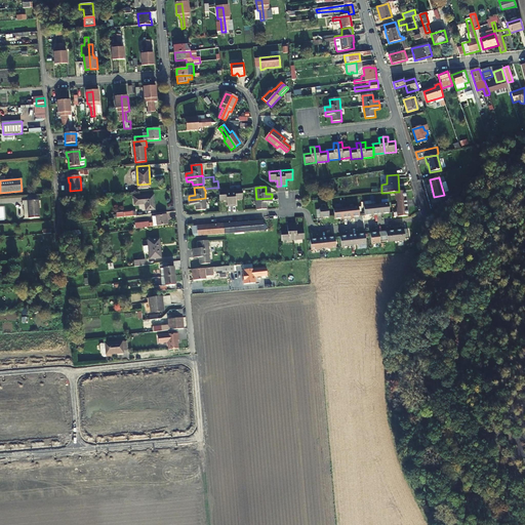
[(231,190),(232,206),(237,205),(236,200),(243,199),(242,189),(231,190)]
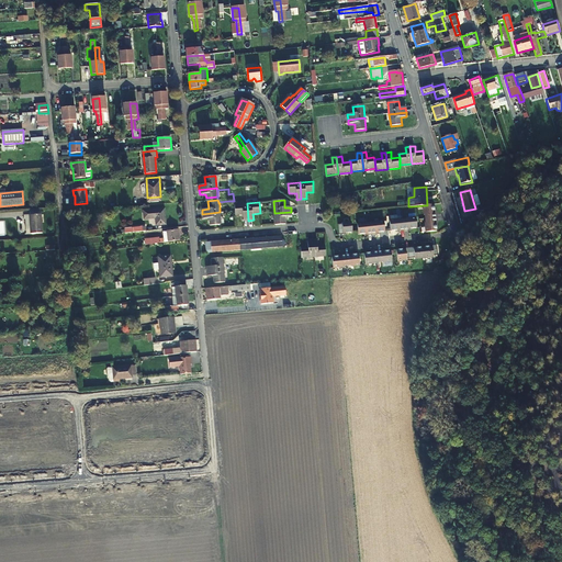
[(248,221),(247,203),(235,204),(236,215),(244,215),(244,221),(248,221)]
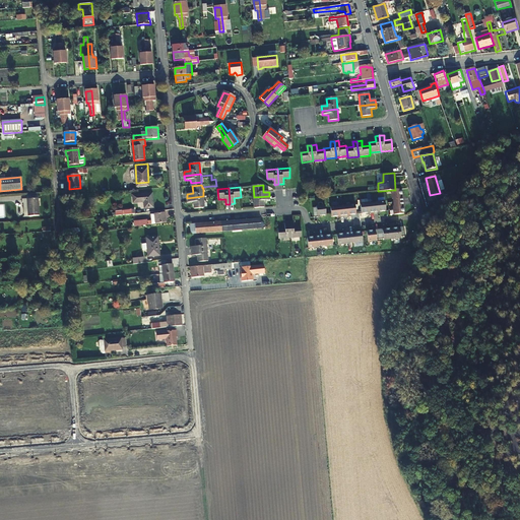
[(394,206),(393,206),(394,214),(404,214),(403,205),(404,205),(403,198),(402,189),(395,190),(392,190),(393,199),(394,206)]
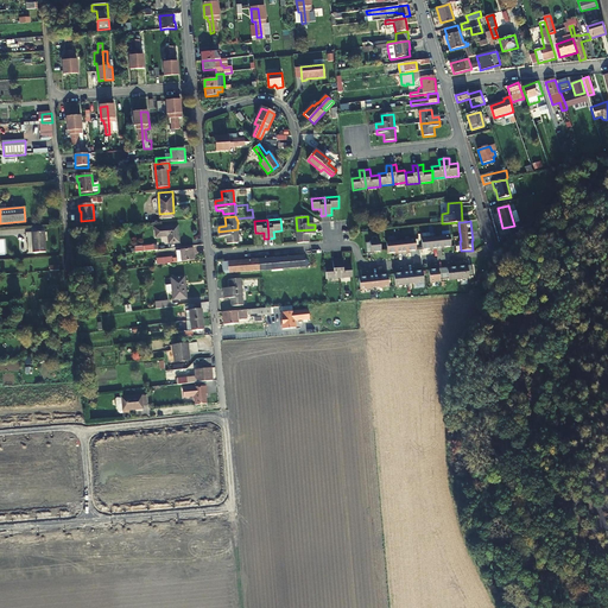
[(178,226),(154,228),(156,238),(169,236),(169,244),(181,242),(178,226)]
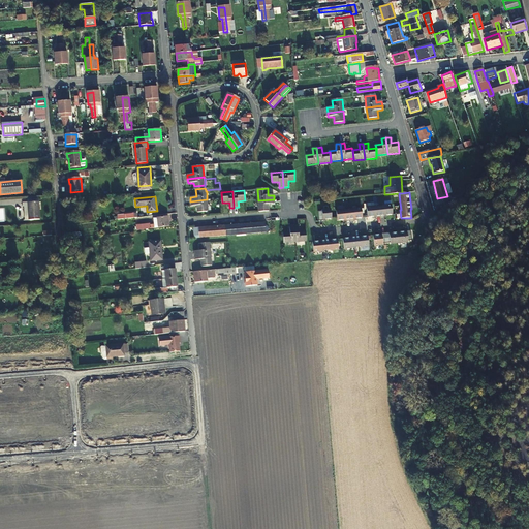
[(208,211),(207,199),(190,201),(191,206),(197,206),(197,212),(208,211)]
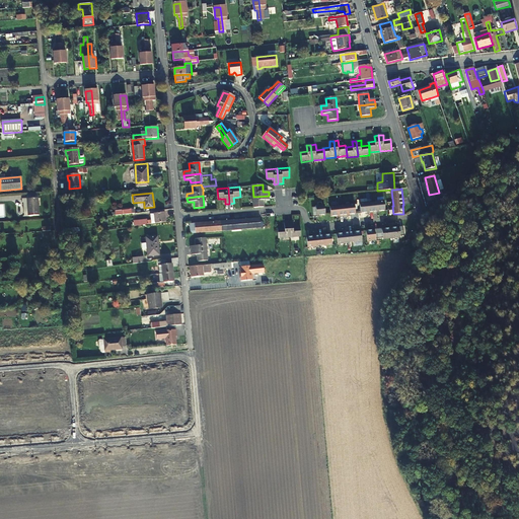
[(269,200),(269,196),(253,197),(253,208),(265,207),(264,201),(269,200)]
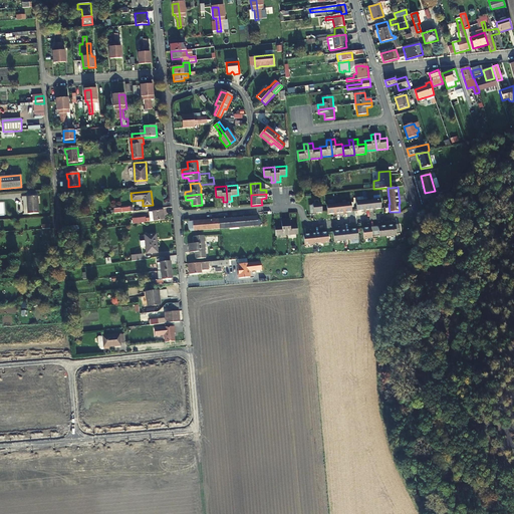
[(36,203),(36,196),(27,196),(28,213),(39,213),(38,203),(36,203)]
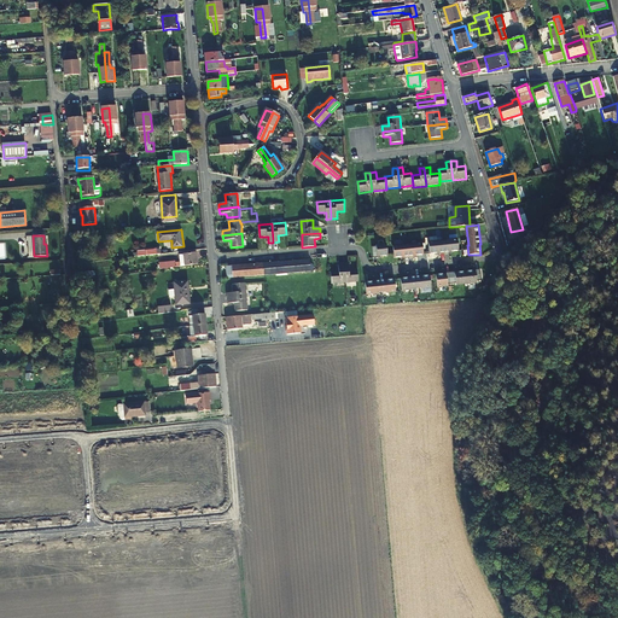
[(429,242),(429,254),(439,252),(439,254),(449,254),(449,252),(459,251),(458,239),(448,240),(448,242),(439,242),(439,240),(429,242)]
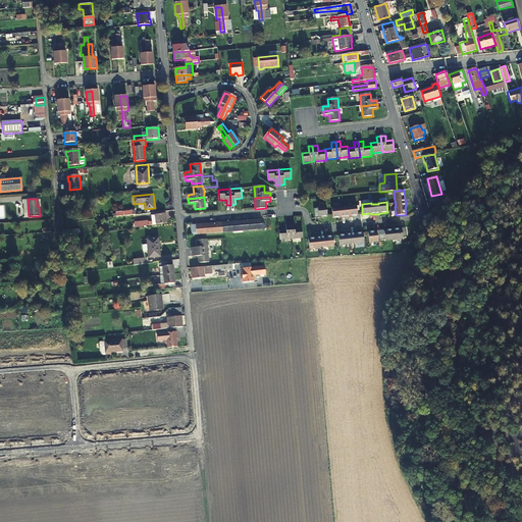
[(318,206),(314,206),(315,216),(319,215),(327,214),(326,204),(318,205),(318,206)]
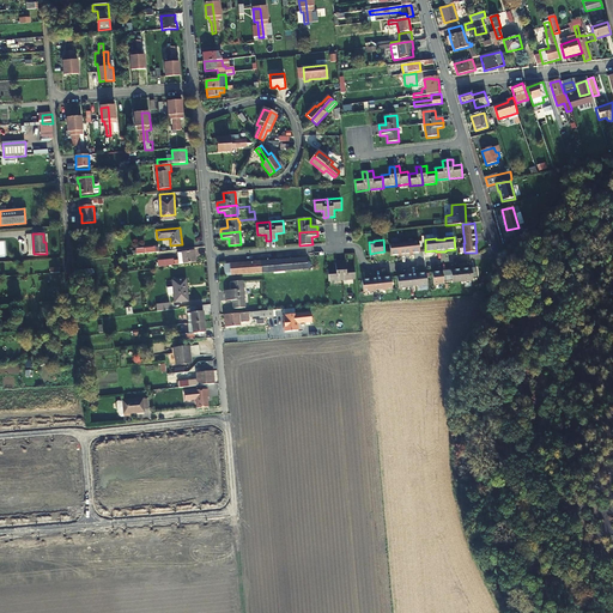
[(389,242),(390,254),(401,253),(401,254),(410,254),(410,253),(420,252),(419,240),(408,241),(408,242),(400,242),(400,241),(389,242)]
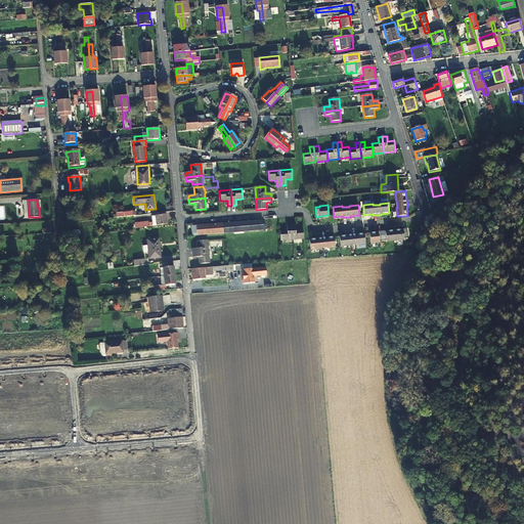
[(136,229),(168,225),(167,215),(157,216),(158,224),(154,224),(154,223),(149,223),(148,222),(135,223),(136,229)]
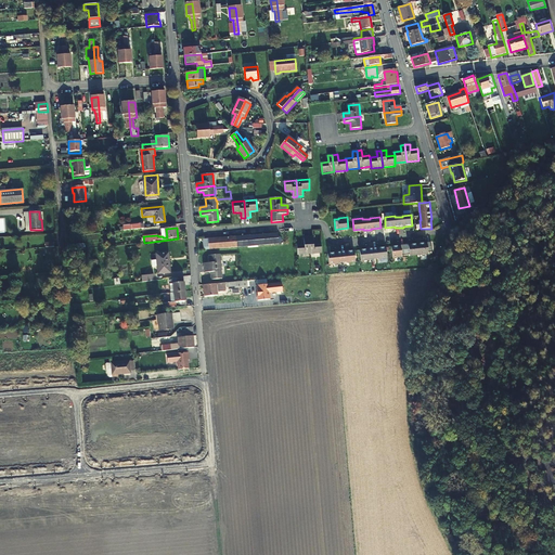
[(280,244),(279,237),(279,233),(208,240),(209,249),(280,244)]
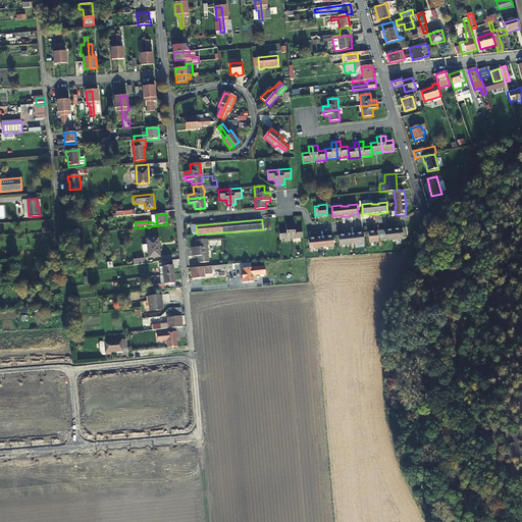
[(300,235),(302,233),(302,227),(296,228),(295,223),(292,223),(292,228),(291,228),(291,235),(300,235)]
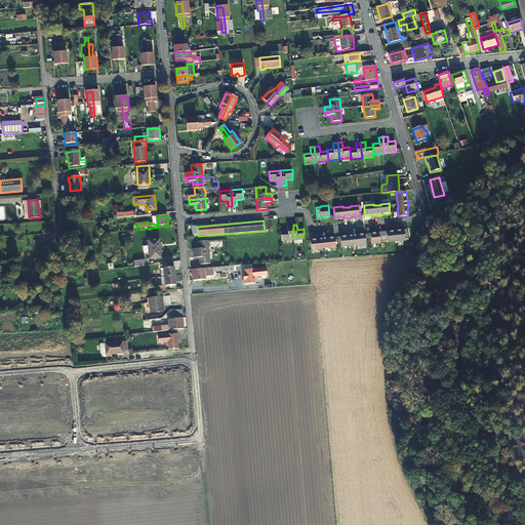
[(369,233),(370,243),(379,242),(379,241),(382,241),(387,241),(387,242),(395,241),(404,240),(404,239),(408,239),(407,229),(403,230),(395,231),(386,232),(386,231),(381,231),(378,232),(369,233)]
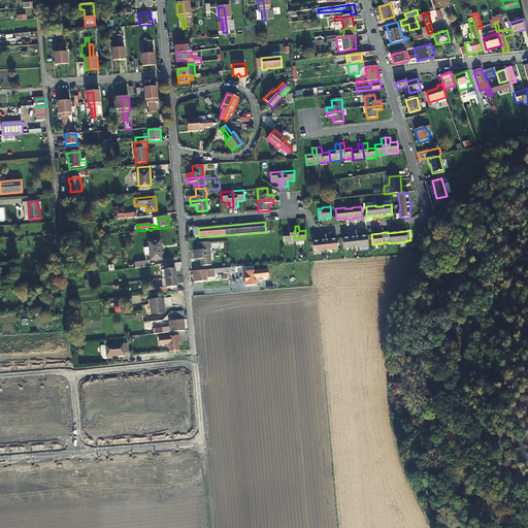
[(350,236),(341,236),(341,246),(351,245),(358,244),(358,245),(367,244),(366,234),(358,235),(358,234),(350,235),(350,236)]
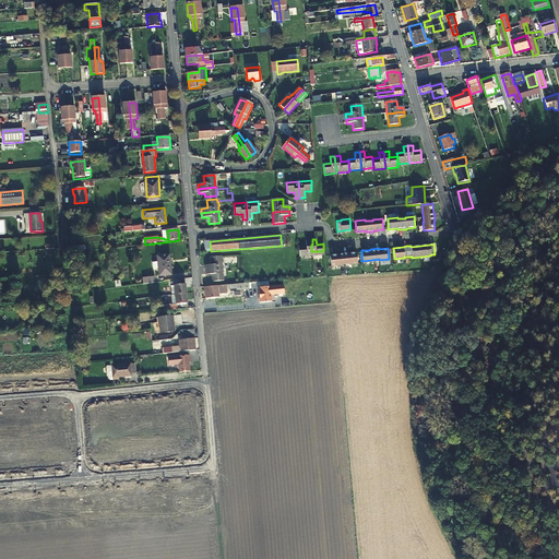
[(339,252),(329,253),(330,264),(340,263),(340,262),(347,261),(347,262),(357,262),(356,251),(346,251),(339,251),(339,252)]
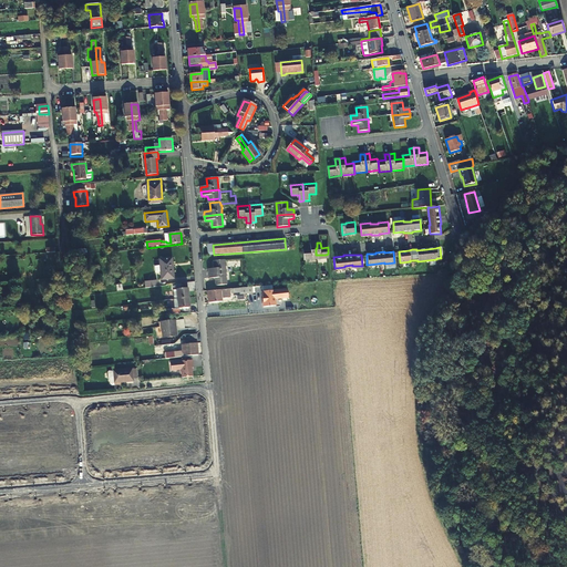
[(162,280),(174,279),(173,258),(161,259),(161,266),(155,266),(155,272),(162,272),(162,280)]
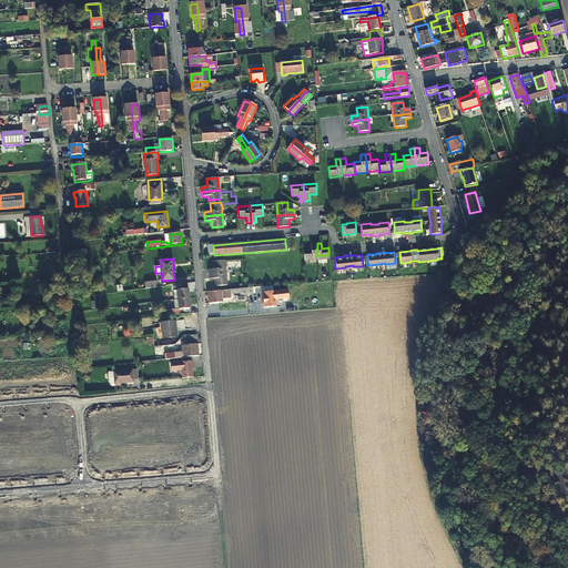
[(222,263),(214,263),(214,270),(209,270),(209,274),(226,273),(225,263),(222,263)]
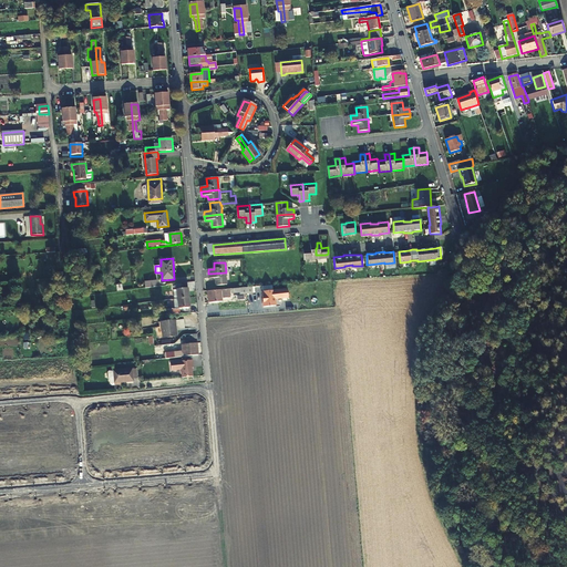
[(226,272),(208,274),(209,279),(215,278),(215,286),(227,285),(226,272)]
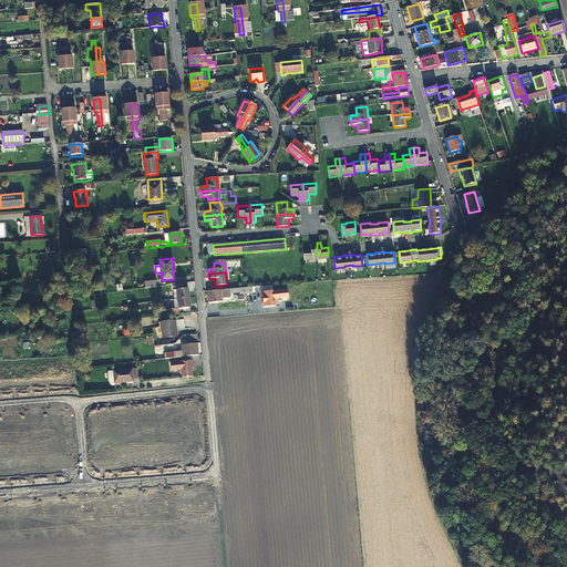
[(178,299),(191,298),(189,288),(188,288),(187,282),(177,285),(178,299)]
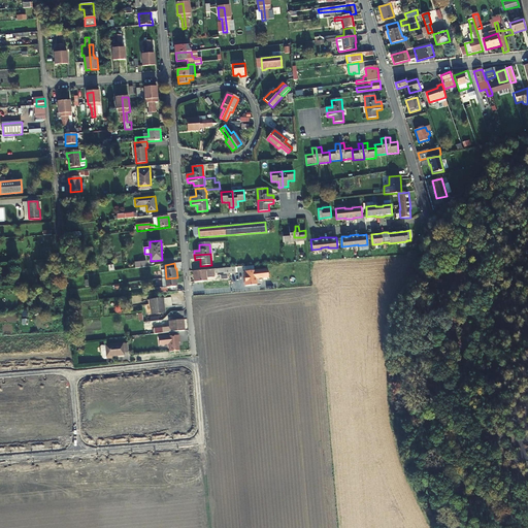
[(233,273),(233,268),(228,268),(208,270),(194,271),(194,282),(207,281),(207,276),(216,275),(216,273),(224,273),(224,274),(233,273)]
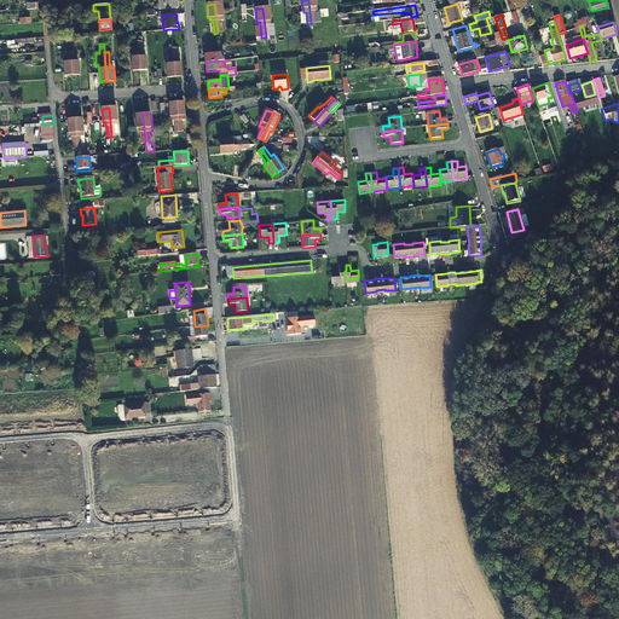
[(285,318),(287,335),(301,334),(301,328),(316,327),(314,316),(285,318)]
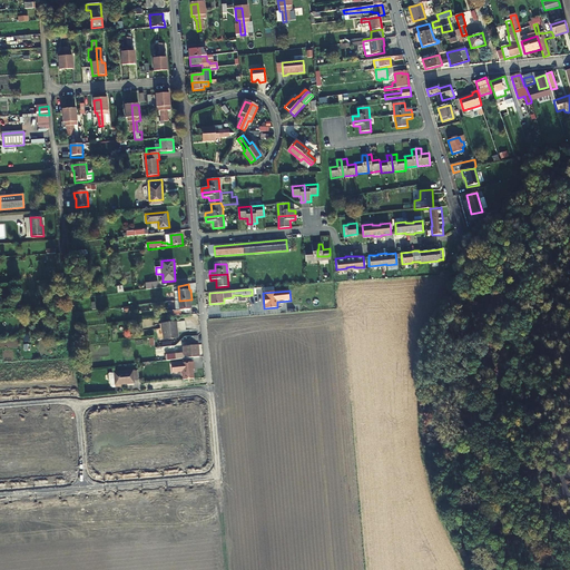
[(192,300),(179,301),(180,311),(169,312),(169,317),(192,315),(192,310),(192,308),(192,300)]
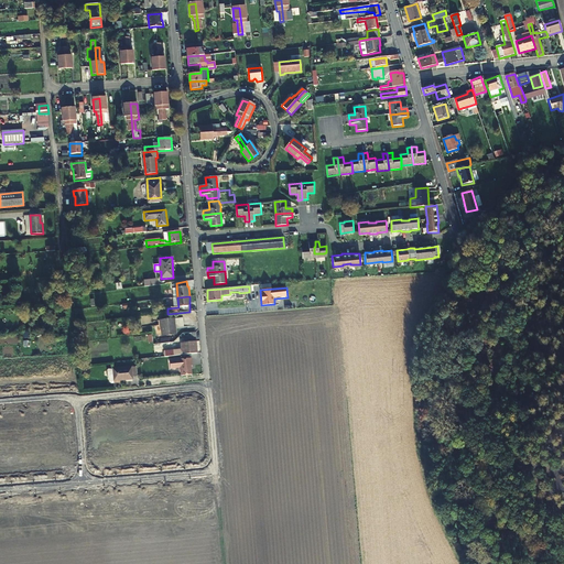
[(162,329),(175,327),(175,320),(161,322),(162,329)]
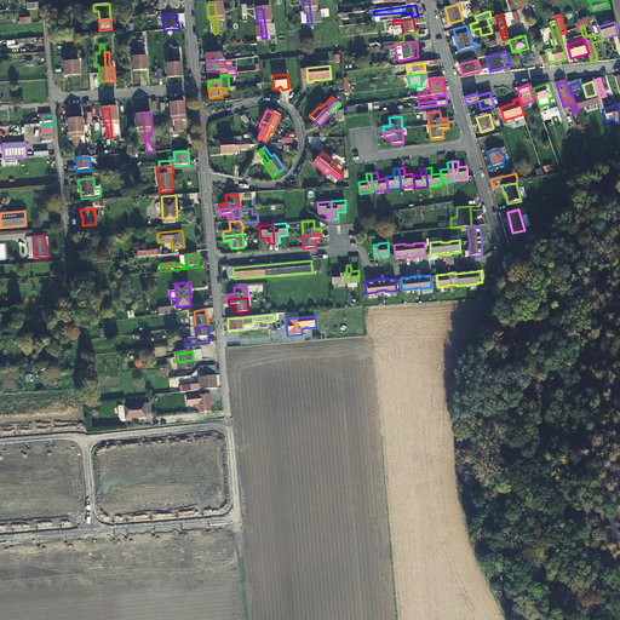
[(193,360),(178,362),(179,369),(194,368),(193,360)]
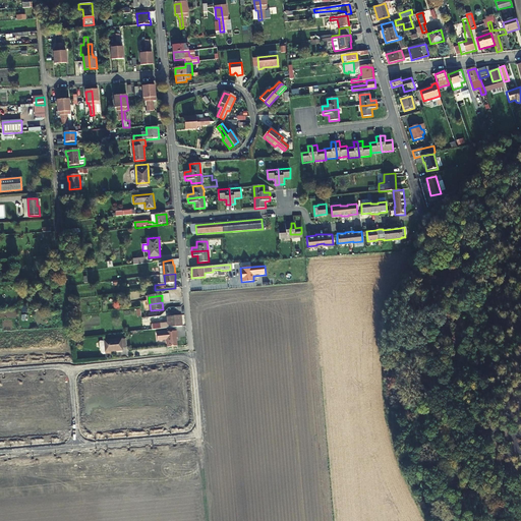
[(169,328),(182,327),(181,314),(168,316),(169,328)]
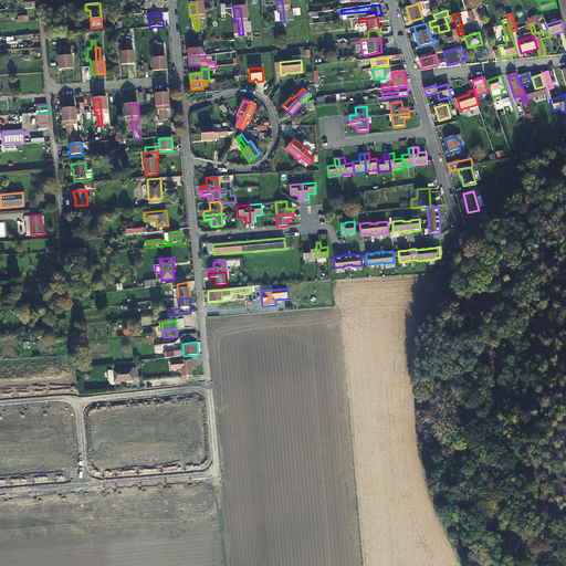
[(180,346),(180,343),(155,347),(156,353),(163,352),(163,350),(170,349),(170,347),(180,346)]
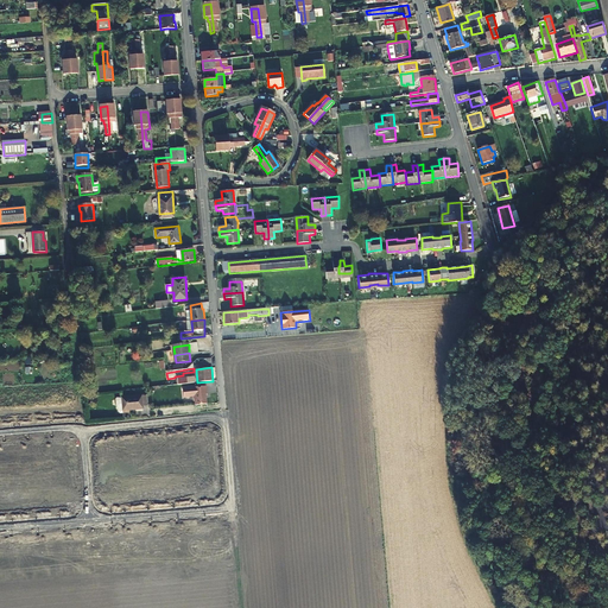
[(195,397),(196,405),(208,404),(207,394),(209,394),(208,386),(184,388),(185,398),(195,397)]
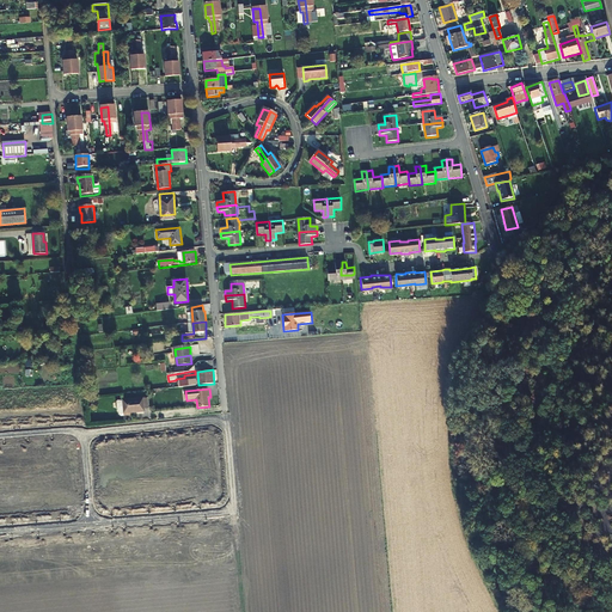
[(118,402),(117,403),(118,410),(120,410),(120,415),(122,417),(124,417),(135,416),(135,414),(146,412),(145,409),(151,409),(150,398),(144,399),(123,401),(118,402)]
